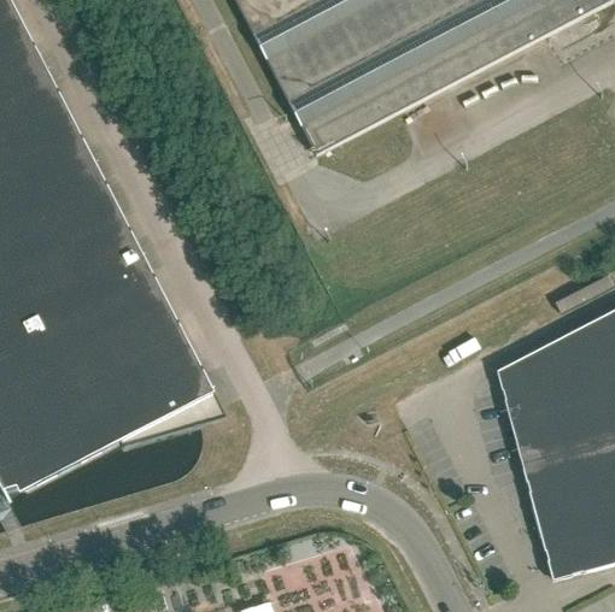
[(0,0),(0,115),(53,87),(7,0),(0,0)]
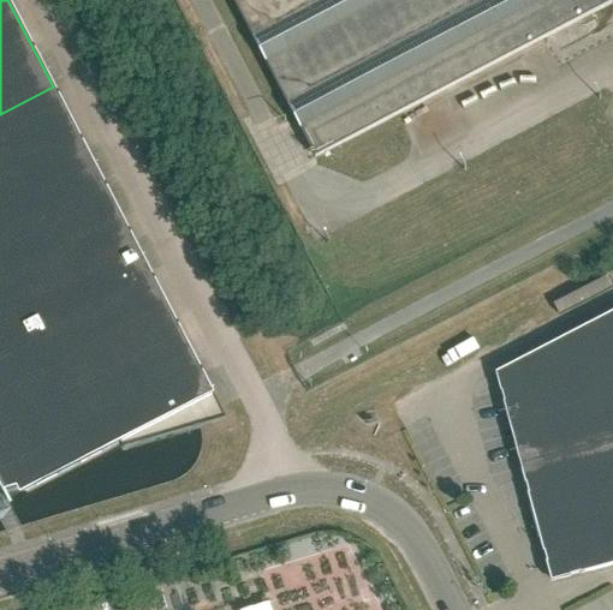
[(232,0),(314,154),(607,0),(232,0)]
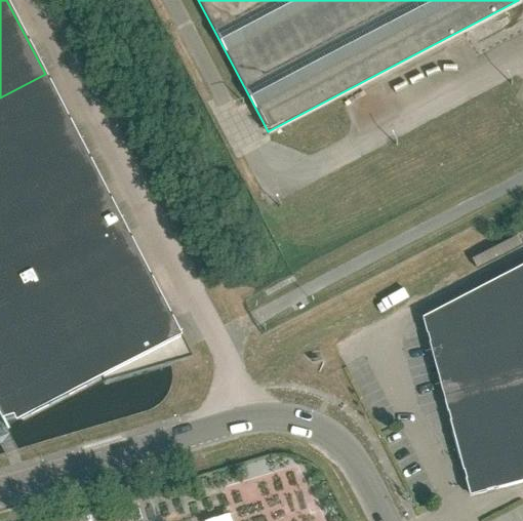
[(0,204),(89,158),(45,74),(0,97),(0,204)]
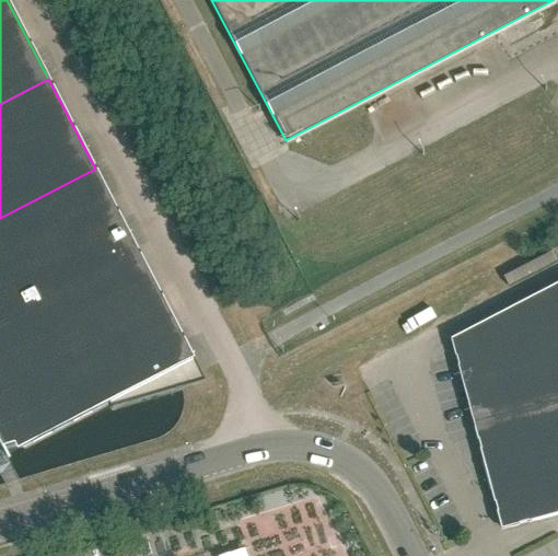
[(95,169),(0,218),(0,332),(141,258),(95,169)]
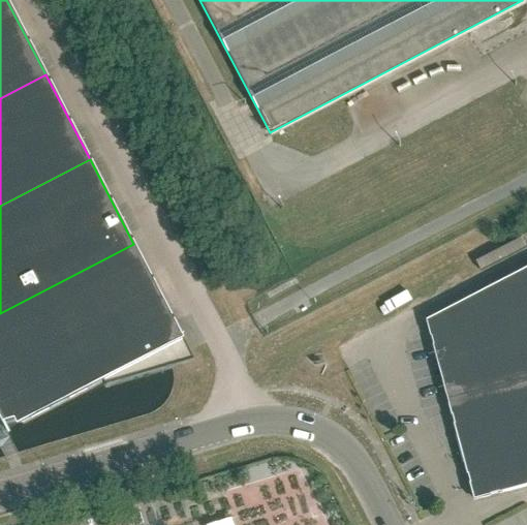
[(103,383),(169,364),(192,358),(187,348),(133,244),(0,313),(0,419),(1,421),(20,415),(22,420),(101,378),(103,383)]
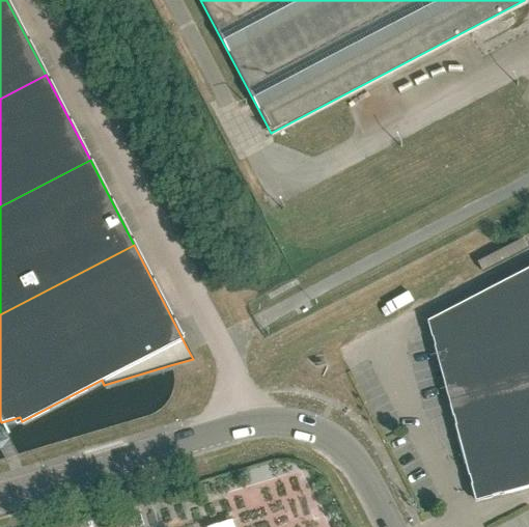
[(528,376),(528,266),(426,320),(448,398),(528,376)]
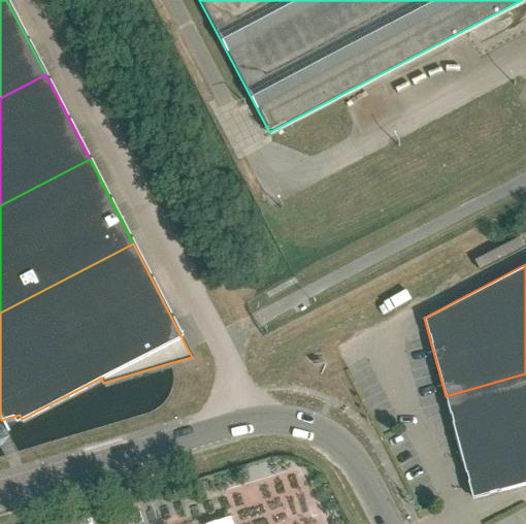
[(525,373),(446,396),(472,496),(525,481),(525,373)]
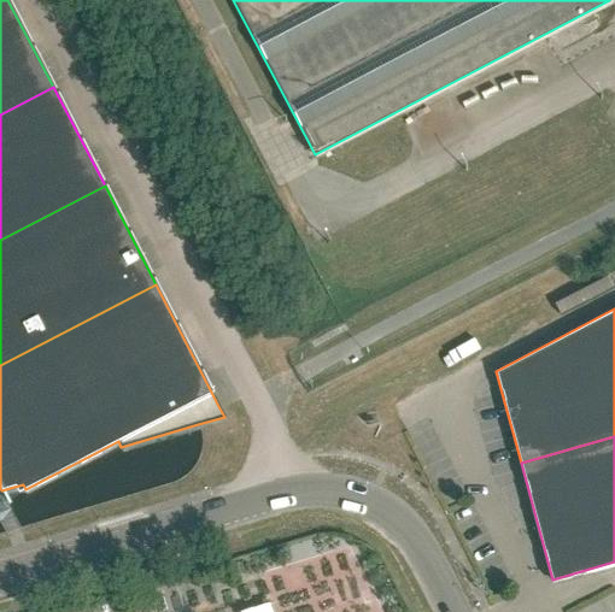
All buildings are outlined.
